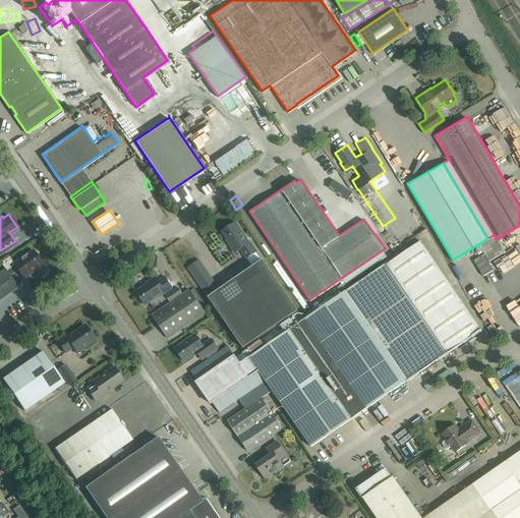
[(248,240),(235,220),(222,229),(230,242),(229,242),(234,250),(239,246),(245,255),(255,249),(248,239),(248,240)]
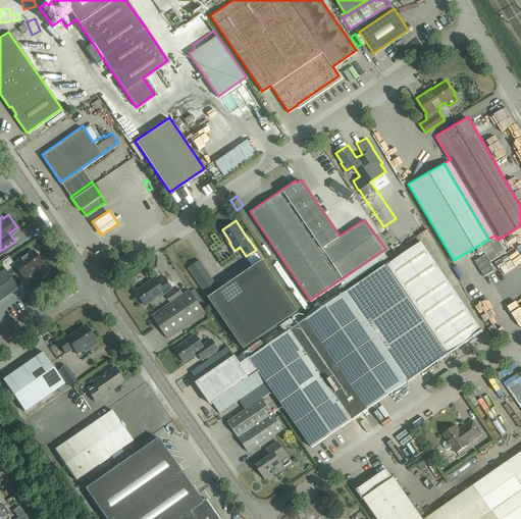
[(488,239),(479,245),(488,260),(505,251),(498,240),(495,236),(488,239)]
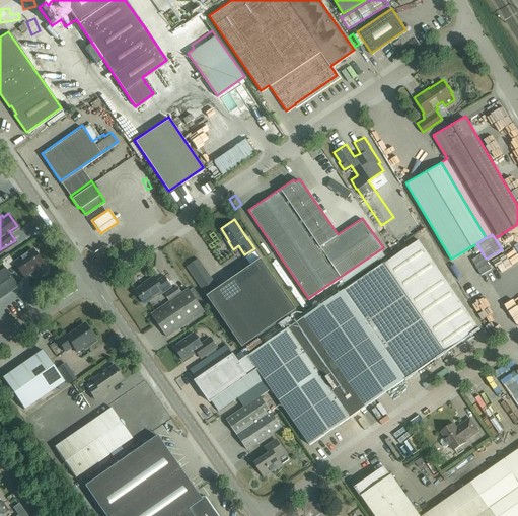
[(226,342),(190,367),(218,410),(264,377),(309,443),(478,326),(418,238),(238,361),(226,342)]
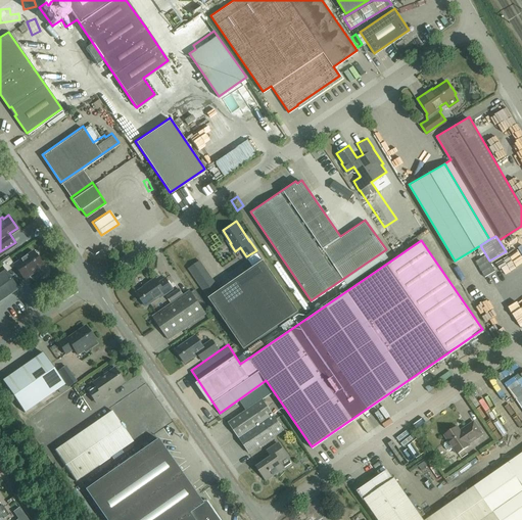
[(44,270),(45,268),(42,263),(32,248),(12,263),(24,277),(30,273),(29,272),(33,269),(36,274),(38,274),(44,270)]
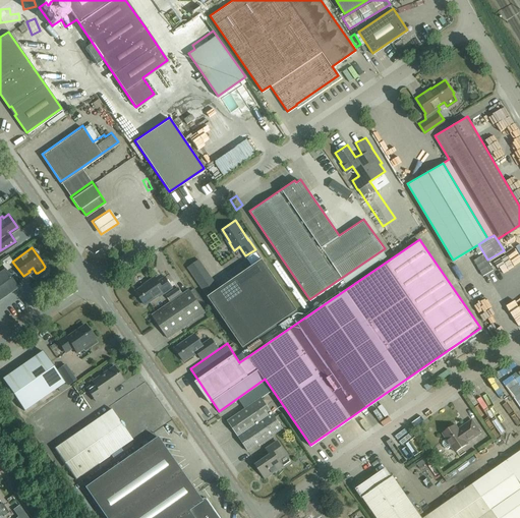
[(11,260),(8,254),(0,260),(0,262),(3,266),(11,260)]
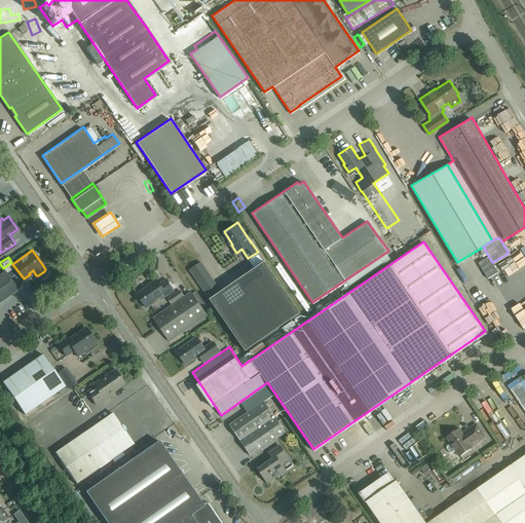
[(203,290),(215,282),(200,260),(189,268),(203,290)]
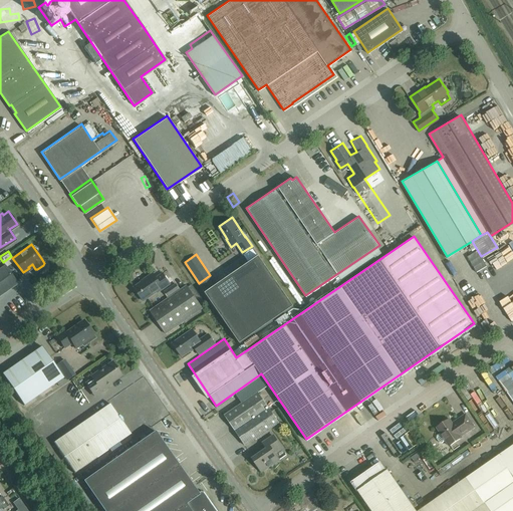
[(210,275),(199,283),(204,290),(239,341),(292,304),(257,254),(215,283),(210,275)]
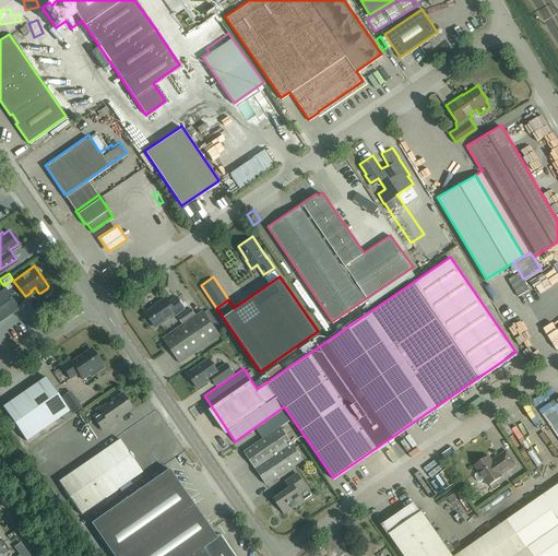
[(0,318),(19,306),(4,286),(0,288),(0,318)]
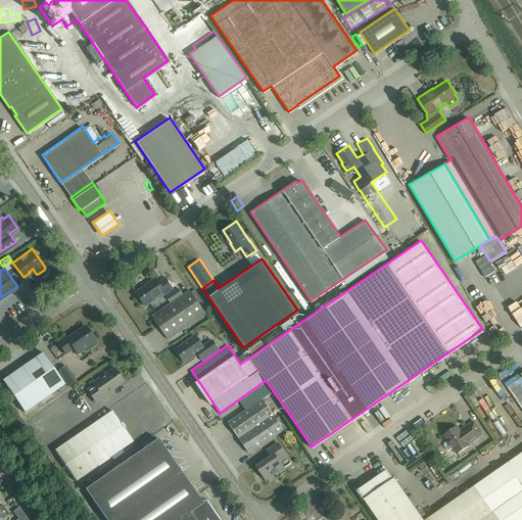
[(173,287),(164,276),(157,281),(154,276),(146,281),(147,282),(135,290),(145,304),(158,295),(159,296),(173,287)]
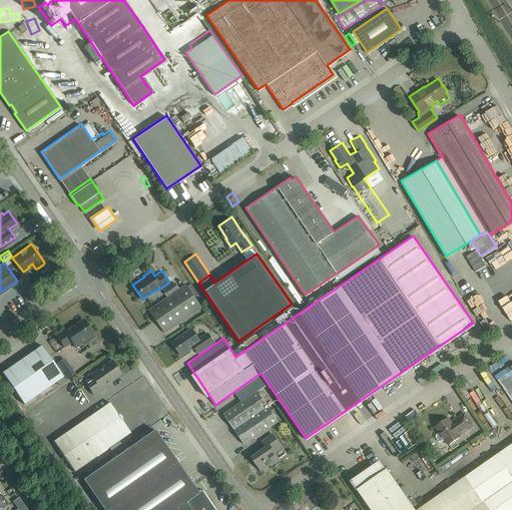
[(190,292),(195,289),(190,282),(186,285),(185,283),(178,288),(172,292),(148,308),(164,331),(201,306),(190,292)]
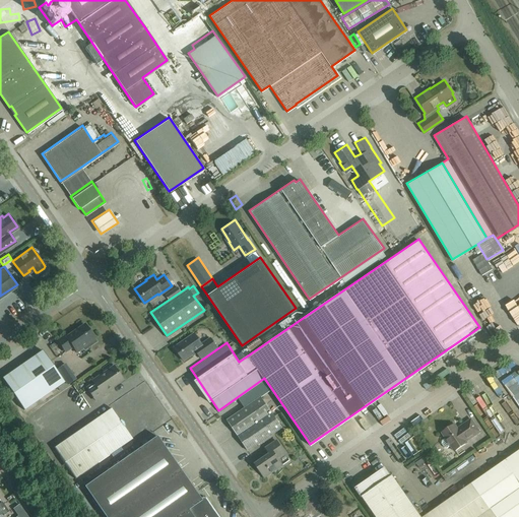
[(175,296),(181,292),(177,285),(171,289),(175,296)]
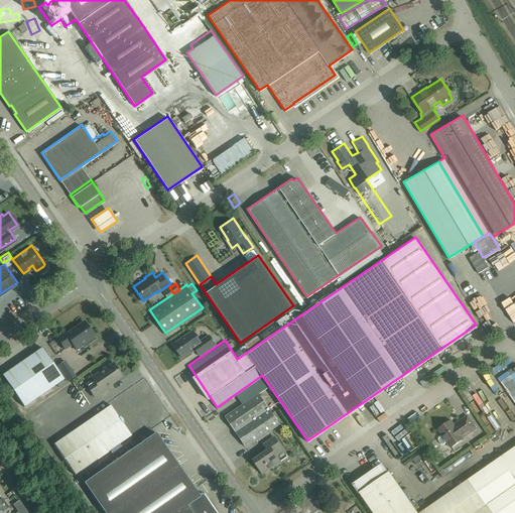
[(66,332),(65,330),(56,336),(65,347),(72,342),(76,348),(86,341),(87,343),(95,337),(83,319),(66,332)]
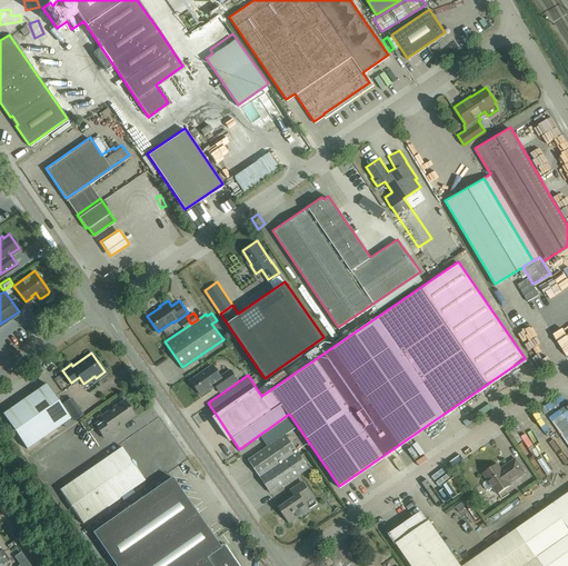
[(220,374),(211,363),(190,378),(200,393),(210,386),(215,384),(220,390),(237,378),(229,367),(220,374)]
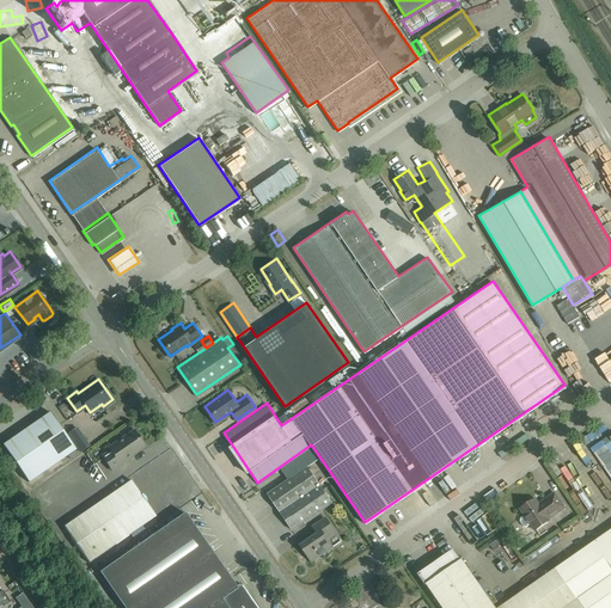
[(75,447),(49,409),(2,442),(28,479),(75,447)]
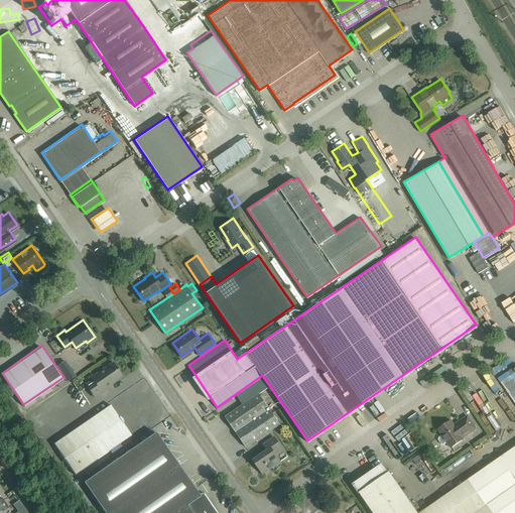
[(100,390),(108,385),(108,384),(121,375),(112,361),(97,371),(99,373),(85,382),(92,392),(99,388),(100,390)]
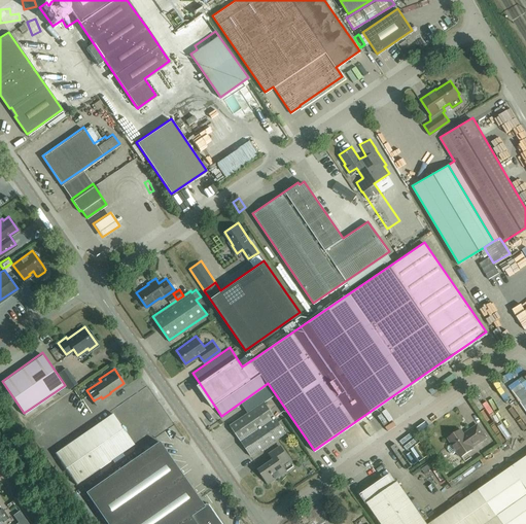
[(250,454),(284,431),(265,402),(231,425),(240,440),(250,454)]
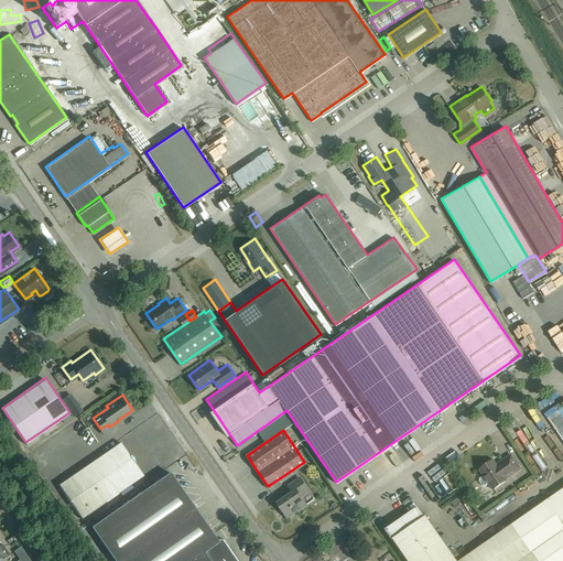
[(142,474),(120,441),(83,466),(57,484),(80,517),(130,483),(142,474)]
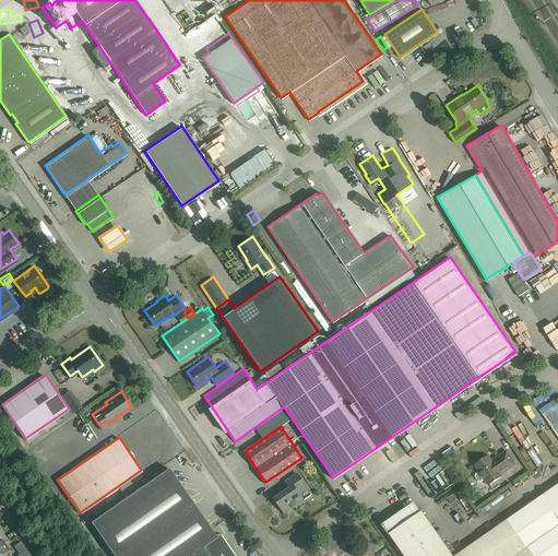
[(514,462),(506,448),(490,459),(487,453),(484,457),(482,457),(478,459),(477,461),(474,463),(478,469),(474,471),(474,474),(477,478),(479,480),(484,477),(487,483),(501,474),(500,472),(514,462)]
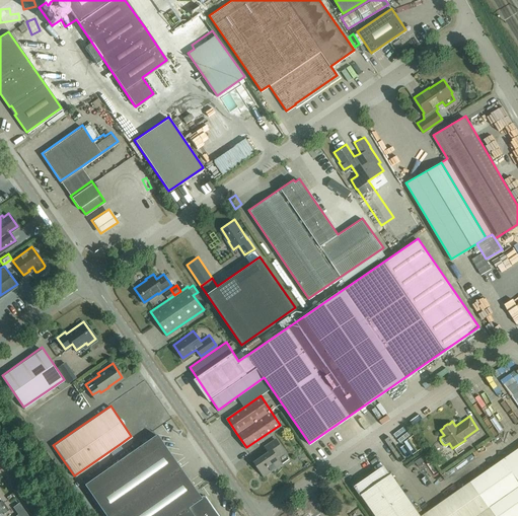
[(198,494),(156,433),(83,484),(105,515),(217,515),(208,501),(209,498),(208,498),(205,493),(201,492),(198,494)]
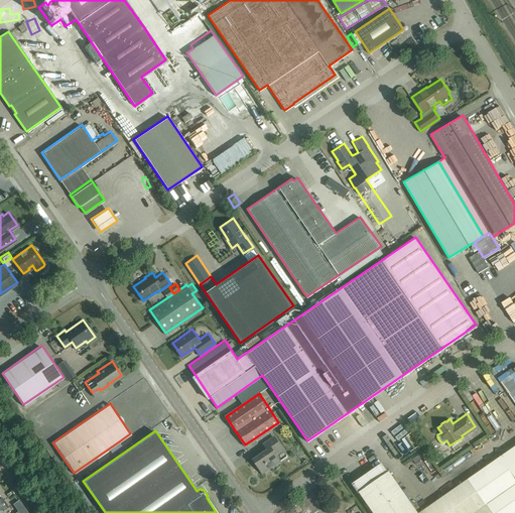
[(262,472),(279,460),(274,452),(281,446),(273,434),(262,442),(267,449),(253,459),(262,472)]
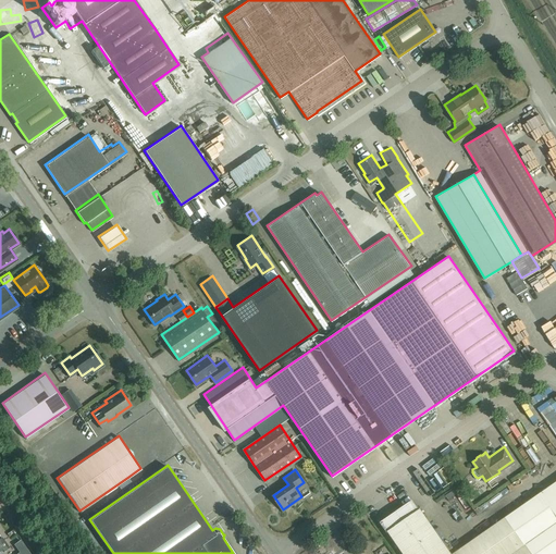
[(412,500),(380,521),(386,531),(387,530),(403,553),(555,553),(555,480),(451,553),(419,507),(418,508),(412,500)]
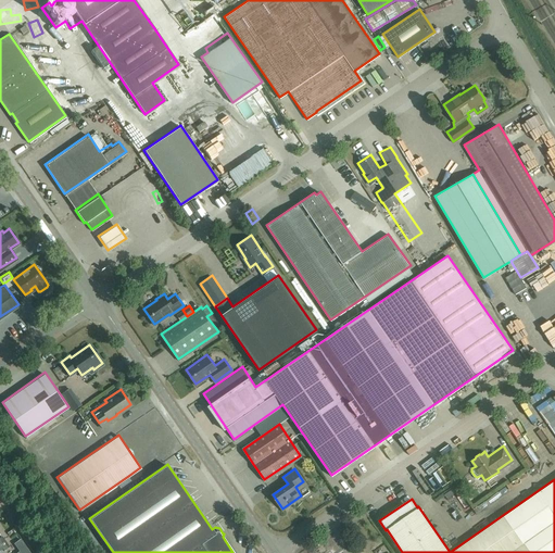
[(25,544),(20,537),(13,541),(19,549),(25,544)]
